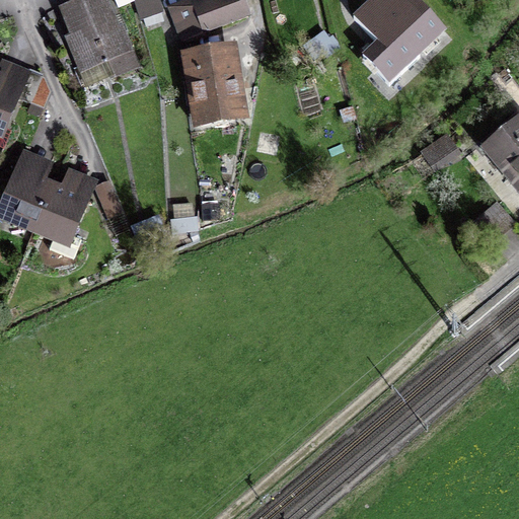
[(112,79),(138,68),(108,0),(71,0),(56,7),(83,73),(104,64),(112,79)]
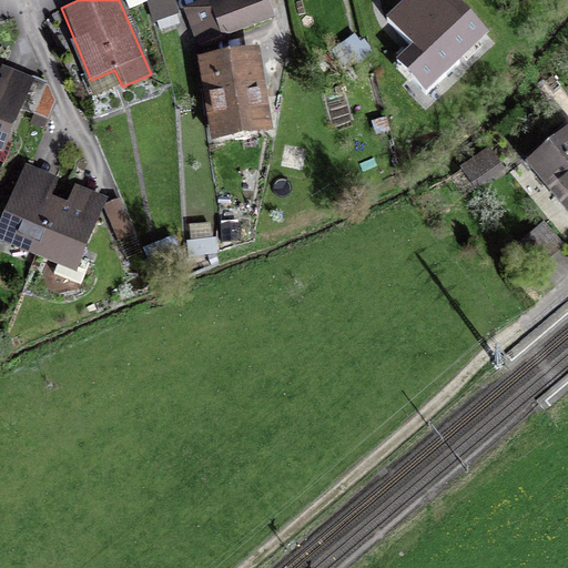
[(148,0),(153,22),(179,17),(174,0),(148,0)]
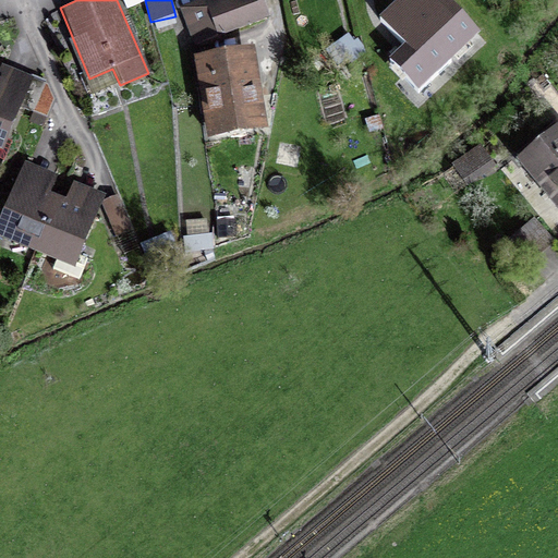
[(194,44),(267,17),(261,0),(202,0),(181,8),(194,44)]
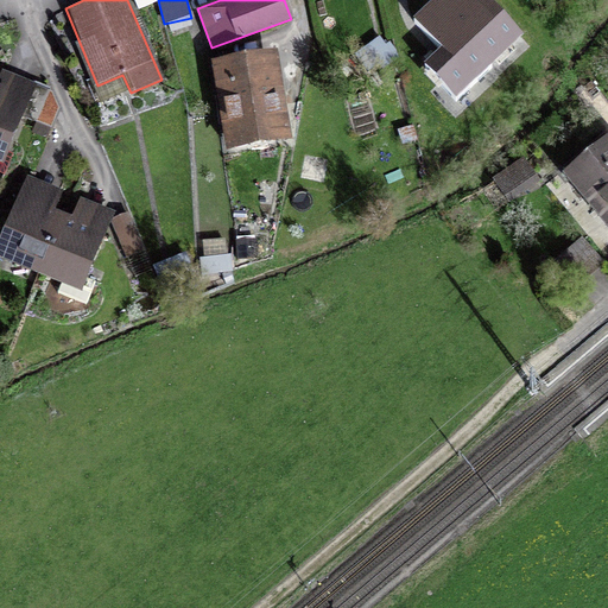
[(429,0),(409,0),(398,4),(410,37),(438,27),(429,0)]
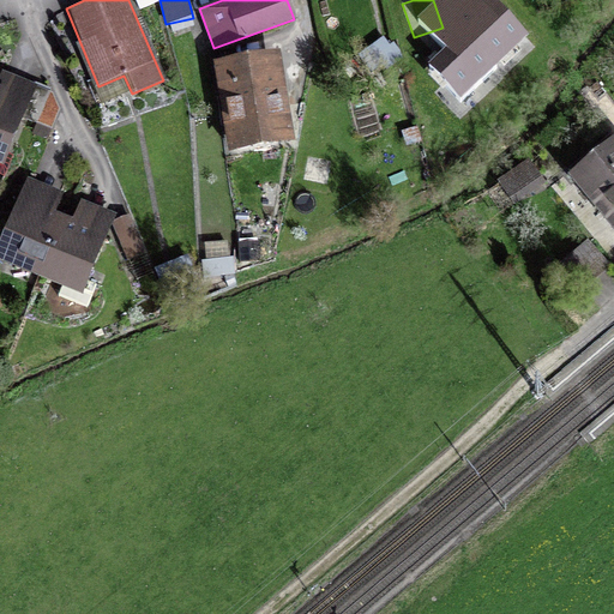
[(228,158),(296,148),(282,61),(215,71),(228,158)]
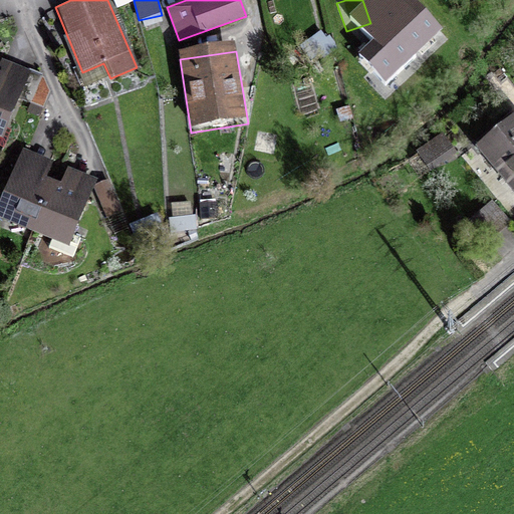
[(20,91),(0,83),(0,136),(1,137),(20,91)]
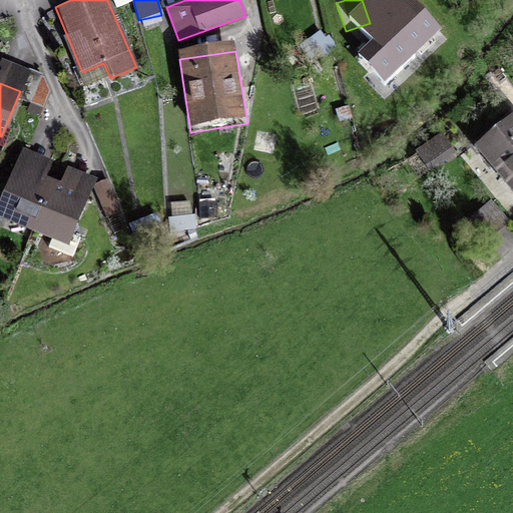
[(512,187),(512,121),(481,148),(512,187)]
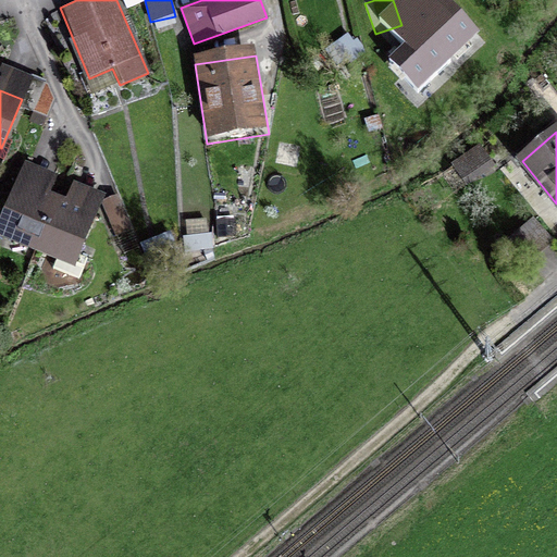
[(457,166),(465,181),(490,165),(482,152),(457,166)]
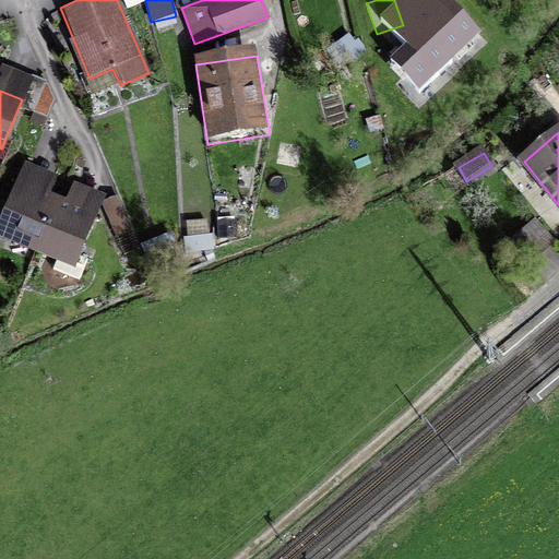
[(55,203),(21,189),(1,234),(35,249),(55,203)]
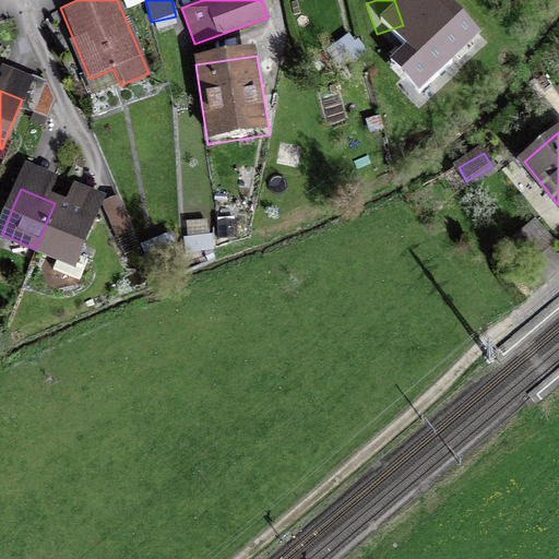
[(94,218),(55,203),(35,249),(59,259),(55,270),(81,281),(91,258),(80,253),(94,218)]
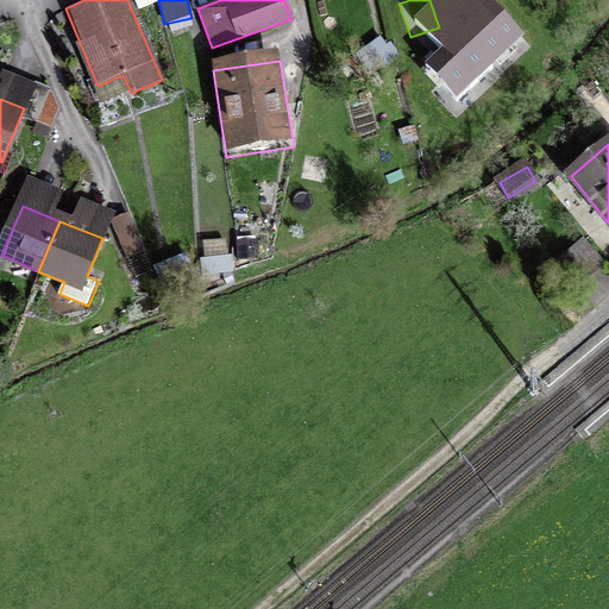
[(137,223),(119,230),(131,258),(149,251),(137,223)]
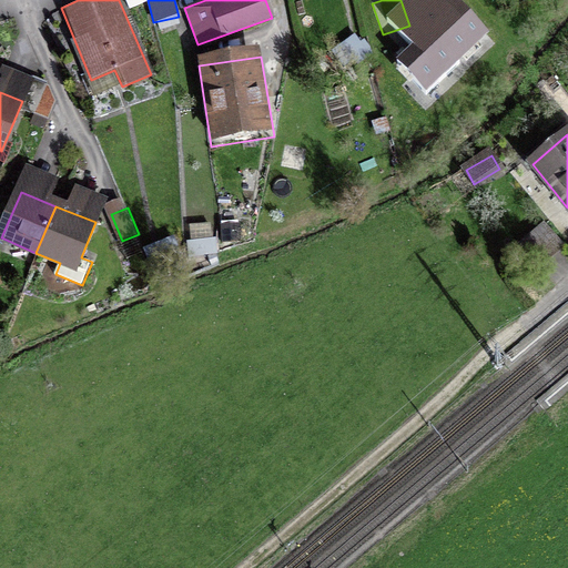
[(567,242),(549,221),(523,245),(544,269),(567,246),(567,242)]
